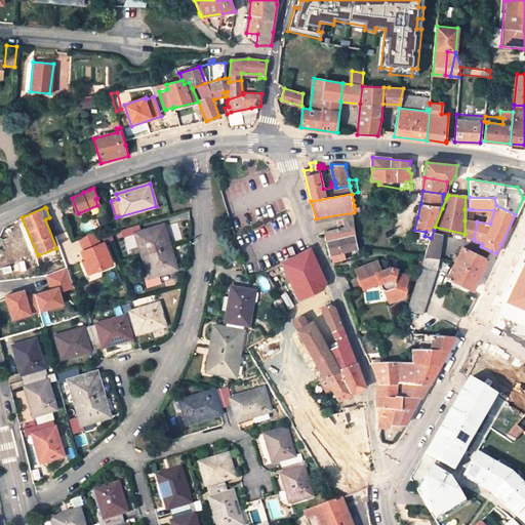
[(326,244),(329,254),(345,250),(359,246),(356,232),(354,224),(354,219),(354,216),(354,212),(316,218),(320,234),(324,233),(325,237),(326,244)]
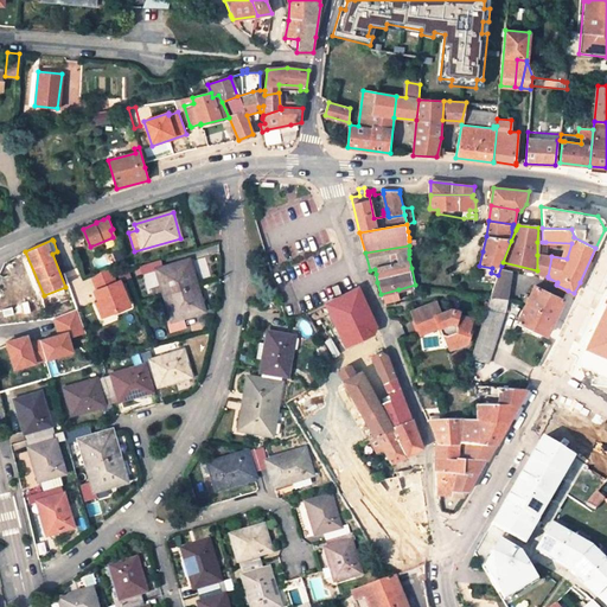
[(537,274),(548,276),(551,256),(544,255),(537,255),(537,270),(537,274)]
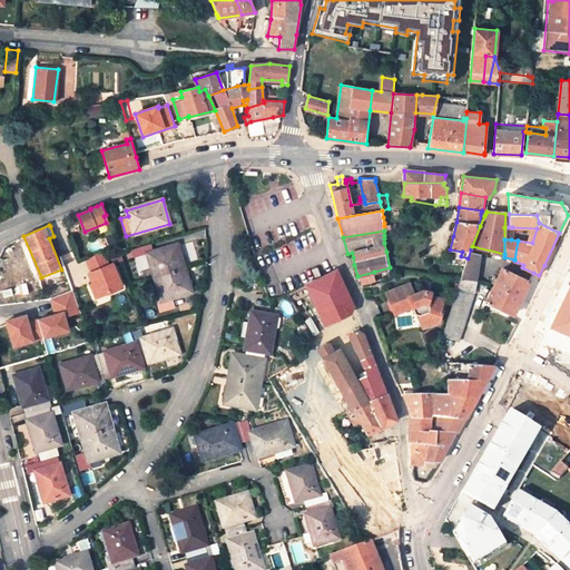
[(150,244),(131,249),(134,257),(147,254),(161,301),(157,302),(159,313),(176,307),(173,297),(193,292),(178,244),(154,252),(150,244)]
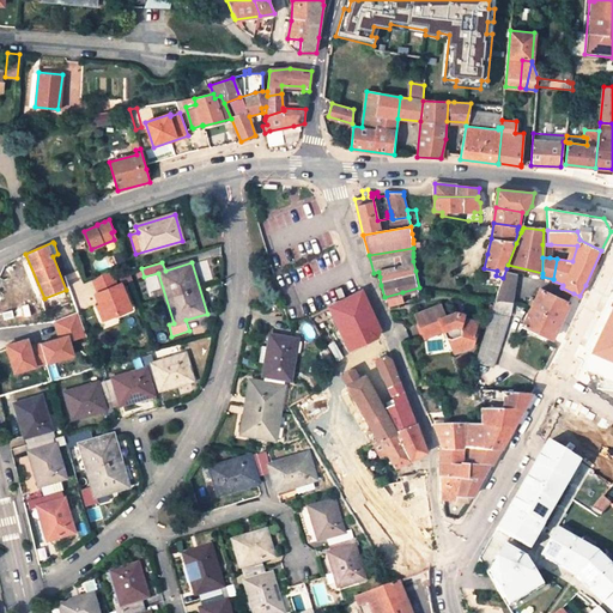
[(496,298),(510,301),(516,271),(507,268),(503,278),(501,285),(496,298)]
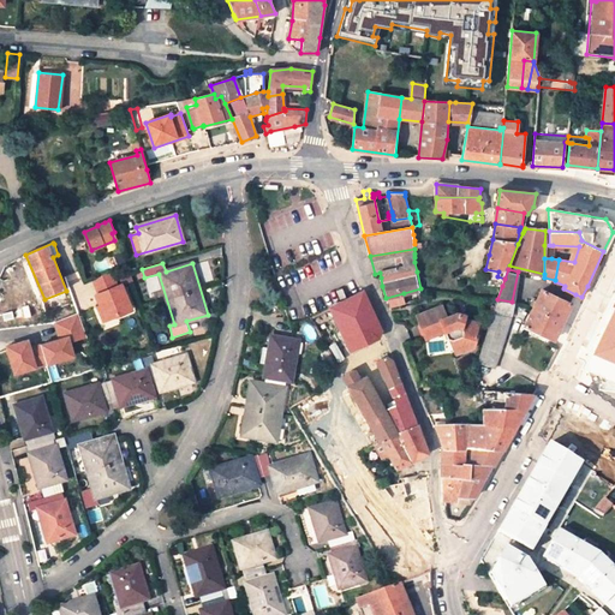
[(102,288),(94,292),(103,316),(115,310),(118,315),(133,308),(123,280),(114,284),(111,273),(97,278),(102,288)]
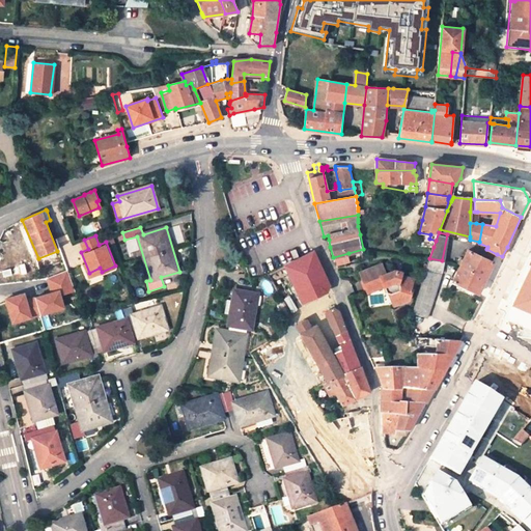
[(291,250),(295,258),(300,256),(297,248),(291,250)]
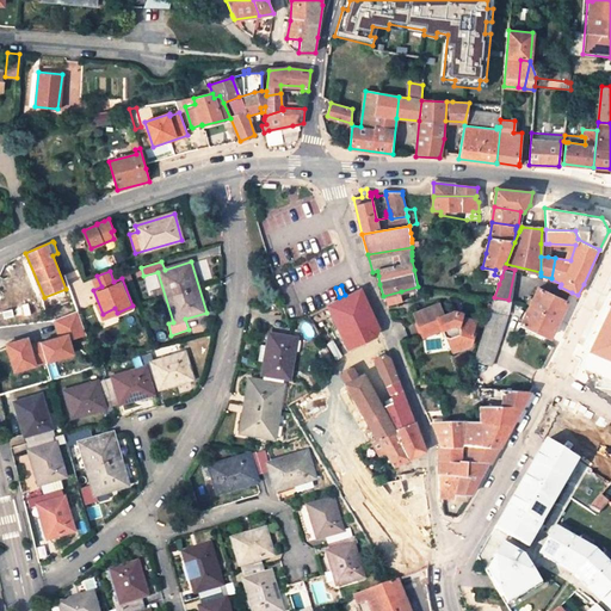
[(538,288),(530,306),(560,319),(566,306),(567,302),(538,288)]
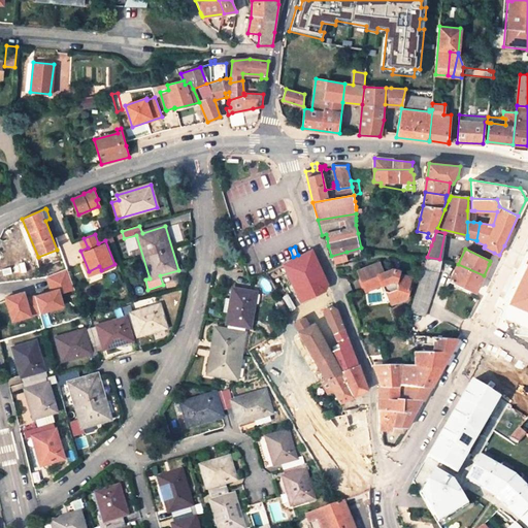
[(57,250),(38,257),(43,268),(61,261),(57,250)]
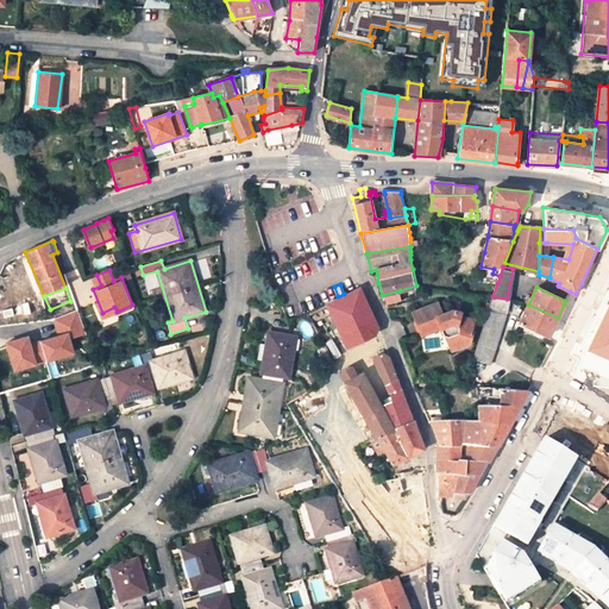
[(402,300),(400,290),(382,295),(387,305),(402,300)]
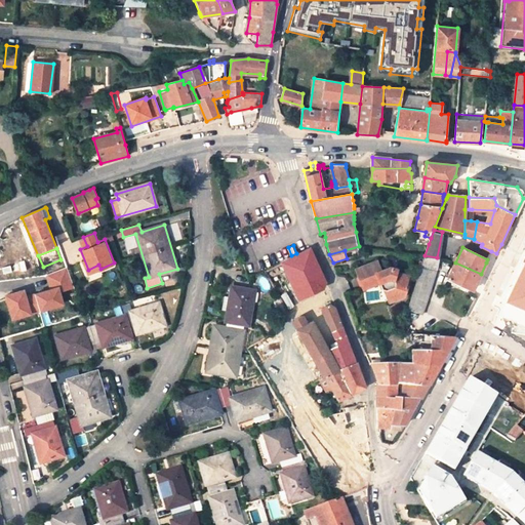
[(309,252),(284,264),(299,298),(314,291),(324,286),(309,252)]
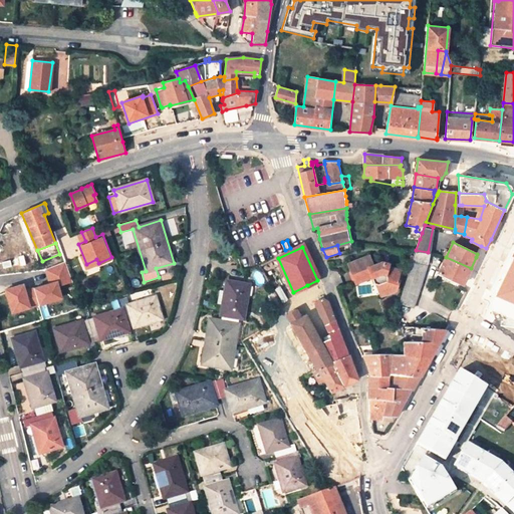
[(426,262),(428,252),(416,250),(399,303),(413,306),(426,262)]
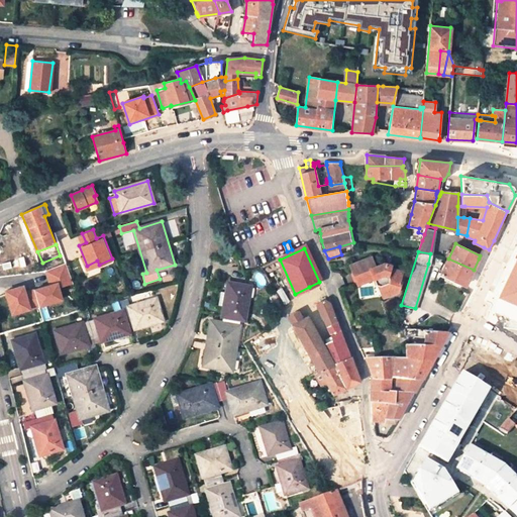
[(384,287),(387,298),(399,293),(402,284),(400,283),(402,274),(391,270),(392,268),(384,266),(377,269),(373,259),(351,267),(357,286),(375,280),(377,286),(381,288),(384,287)]
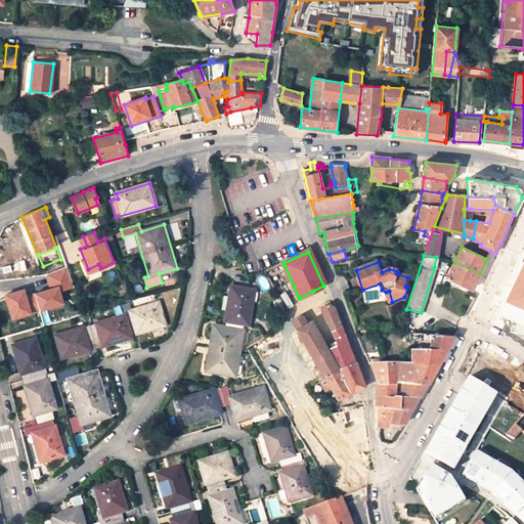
[(447,277),(455,281),(466,287),(472,290),(476,280),(480,273),(454,262),(447,277)]
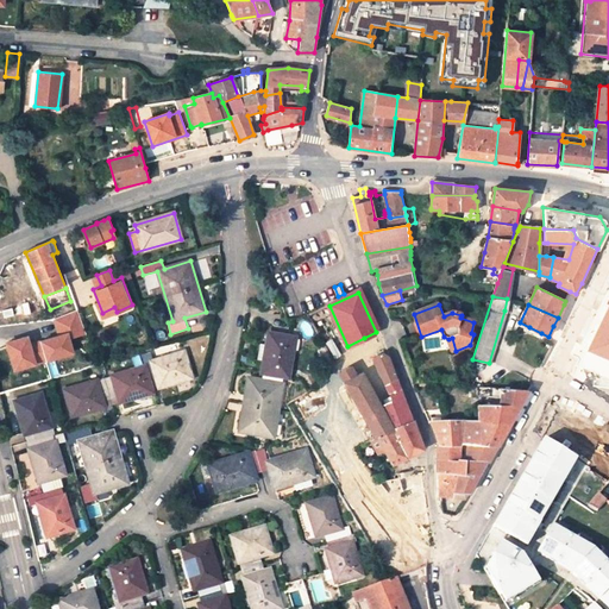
[(608,309),(591,349),(608,356),(608,309)]
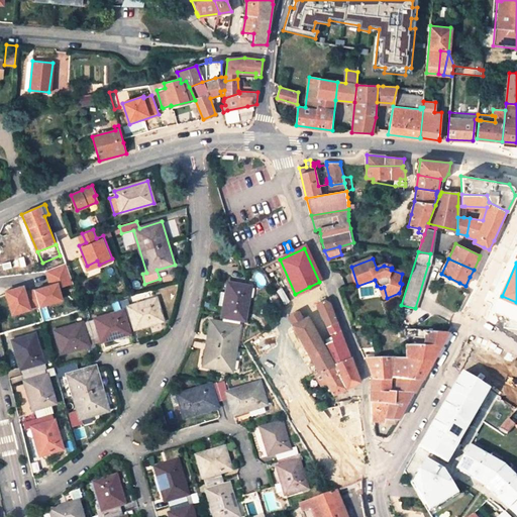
[(34,290),(39,305),(62,297),(58,286),(73,283),(67,264),(47,271),(49,277),(52,285),(34,290)]
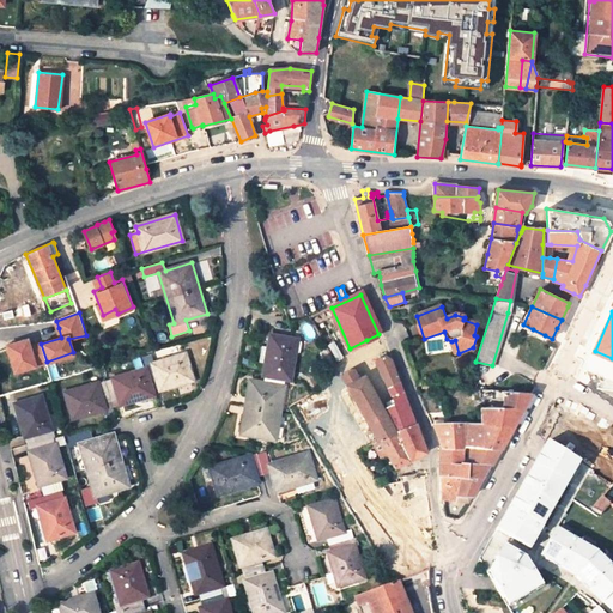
[(297,339),(271,334),(265,375),(291,378),(297,339)]
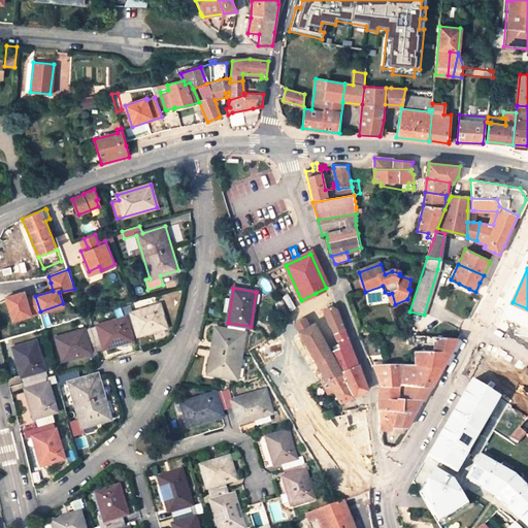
[(27,299),(25,292),(17,294),(7,297),(13,319),(40,311),(35,296),(27,299)]
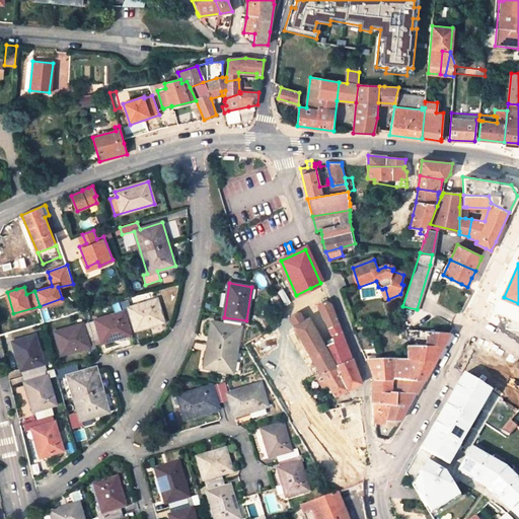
[(384,300),(388,299),(385,288),(382,289),(378,287),(378,288),(384,300)]
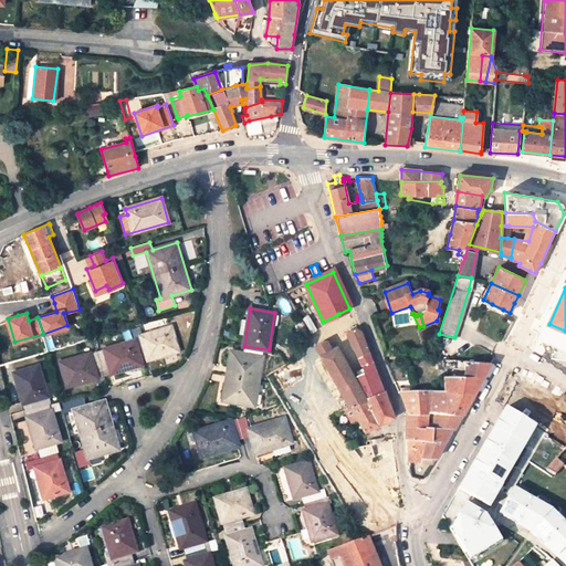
[(300,356),(316,346),(303,322),(296,326),(305,342),(295,347),(300,356)]
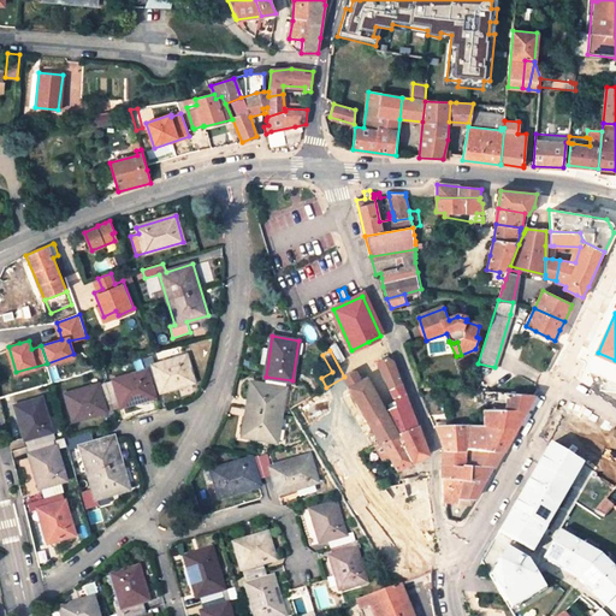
[(146,372),(66,395),(73,420),(106,410),(105,406),(119,401),(122,407),(141,401),(154,397),(152,389),(160,386),(161,391),(177,386),(195,381),(187,355),(155,365),(153,357),(143,360),(146,368),(146,372)]
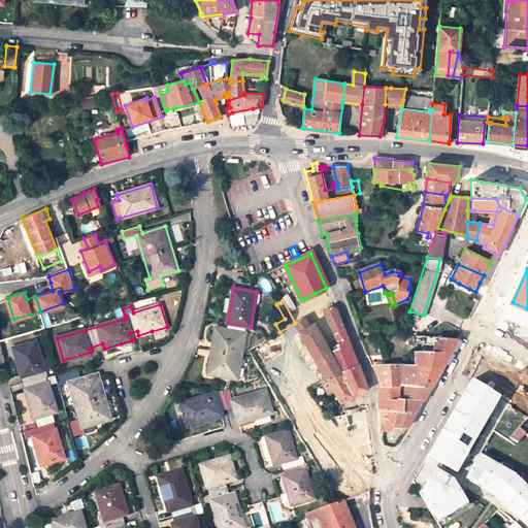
[(338,339),(348,335),(337,308),(333,306),(329,308),(324,311),(332,329),(338,339)]
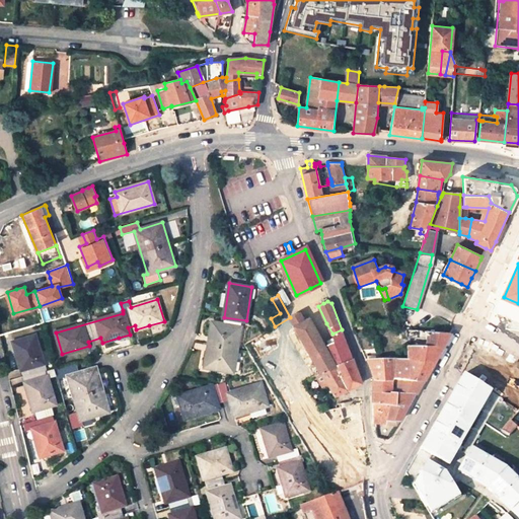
[(299,312),(290,317),(320,371),(321,372),(323,371),(339,365),(353,359),(344,335),(330,342),(323,346),(318,334),(319,334),(310,317),(304,320),(299,312)]
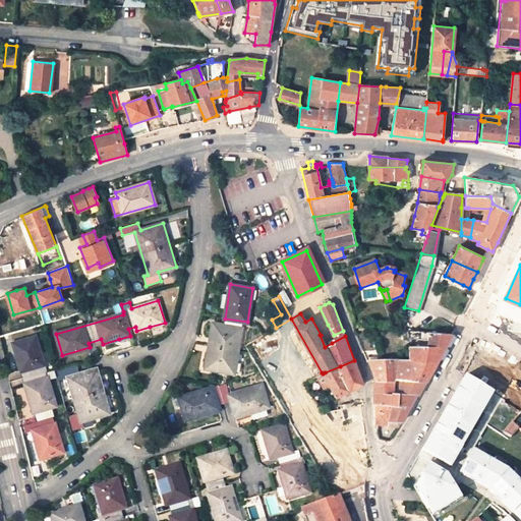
[(241,328),(213,324),(206,367),(234,372),(241,328)]
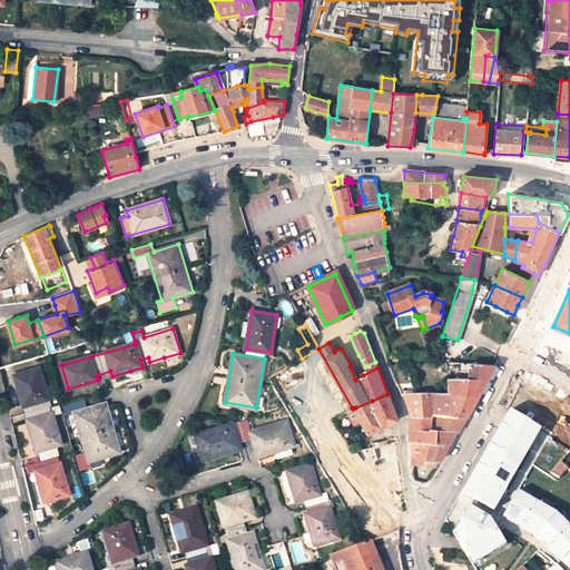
[(470,369),(469,379),(488,379),(492,371),(497,364),(443,361),(442,366),(446,367),(446,369),(470,369)]
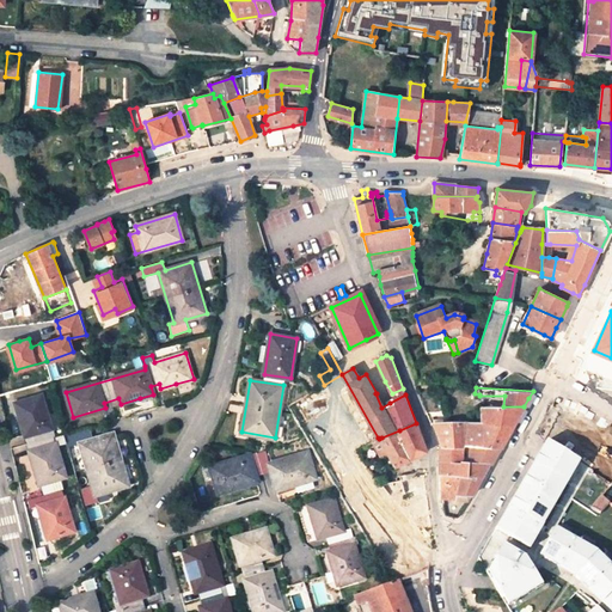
[(42,396),(16,404),(25,436),(31,435),(36,452),(30,453),(40,484),(66,477),(42,396)]
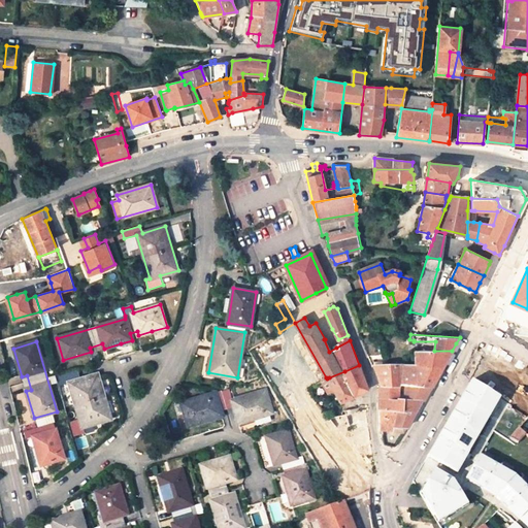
[(415,351),(415,364),(443,364),(447,359),(451,352),(452,351),(434,351),(415,351)]
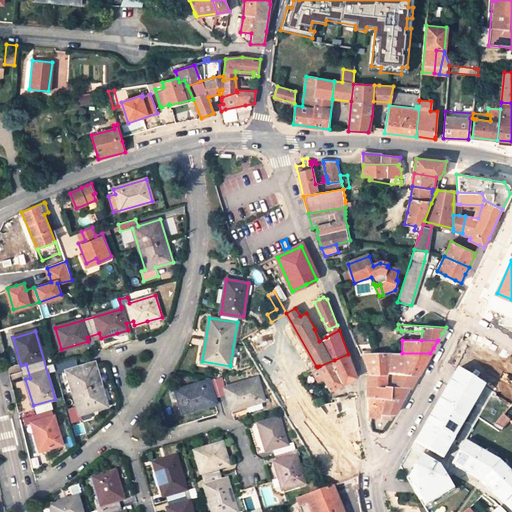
[(366,364),(368,373),(392,373),(392,353),(377,353),(362,354),(362,355),(366,364)]
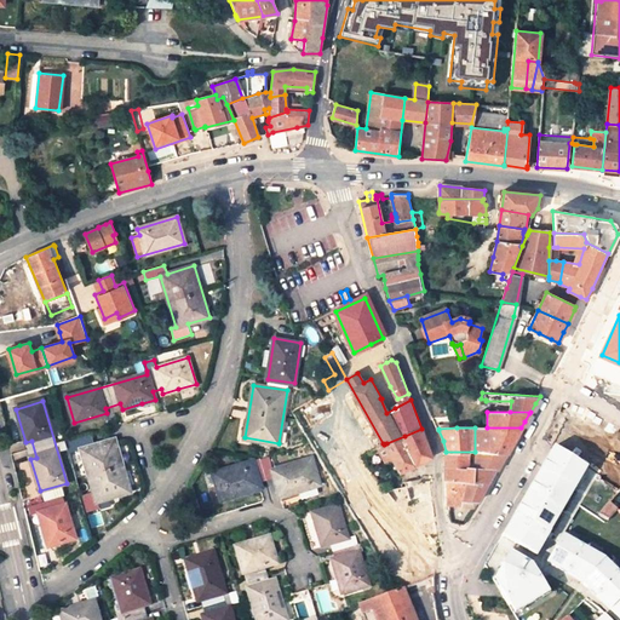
[(475,428),(475,452),(506,453),(512,442),(521,428),(487,428),(475,428)]
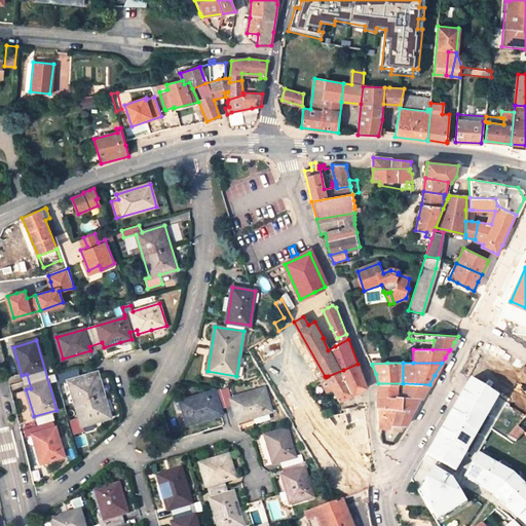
[(367,387),(358,364),(343,370),(352,393),(367,387)]
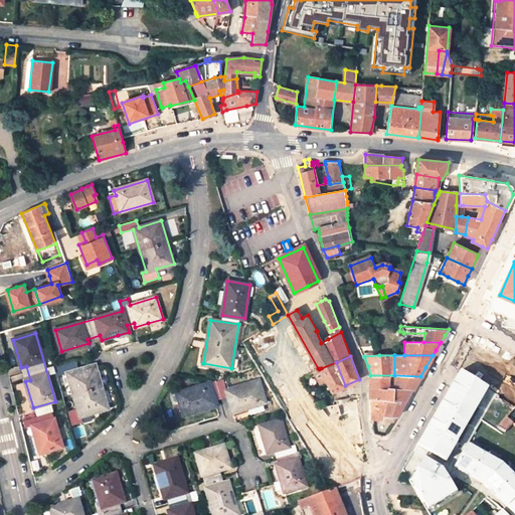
[(336,362),(321,368),(332,392),(345,385),(336,362)]
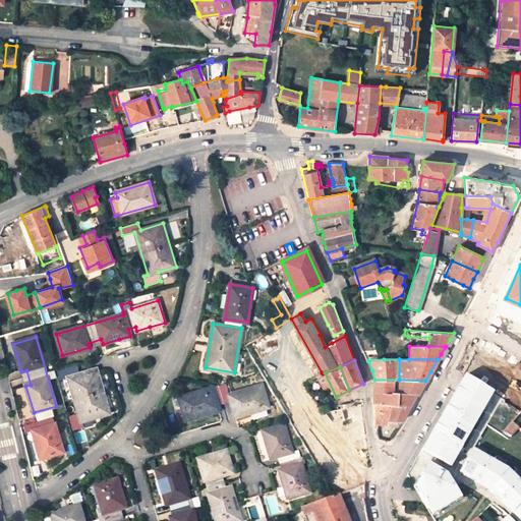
[(109,413),(97,372),(97,369),(79,374),(77,367),(60,372),(62,380),(68,378),(81,420),(74,422),(76,430),(95,424),(93,417),(109,413)]
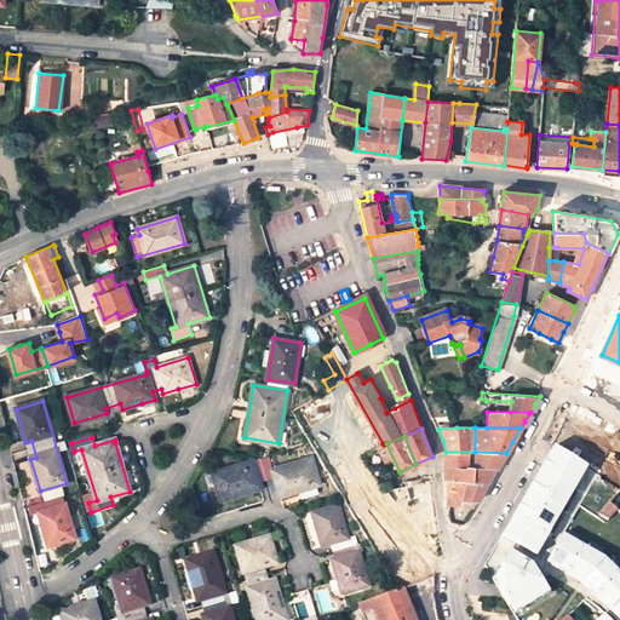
[(577,460),(555,446),(546,459),(528,491),(512,517),(504,533),(535,554),(586,468),(581,464),(577,460)]
